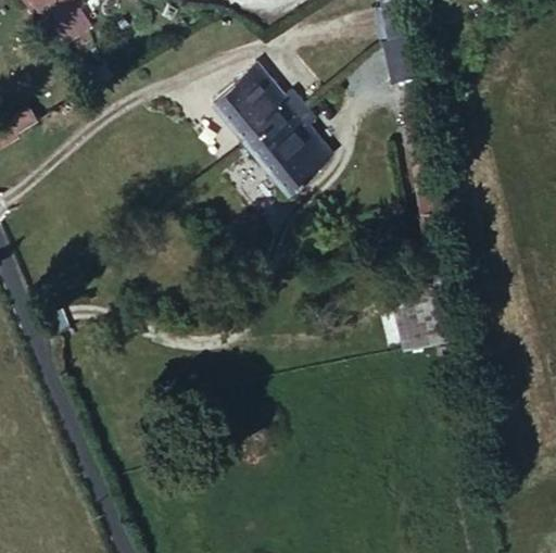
[(15,0),(22,11),(30,5),(46,26),(70,12),(63,0),(15,0)]
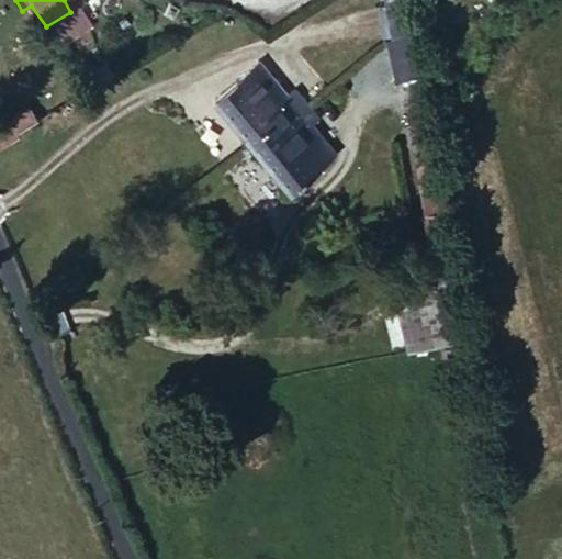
[(391,38),(411,34),(403,3),(384,8),(391,38)]
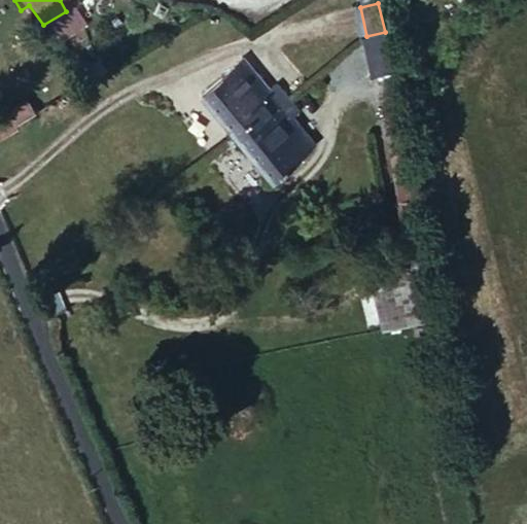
[(75,27),(66,11),(43,25),(54,39),(75,27)]
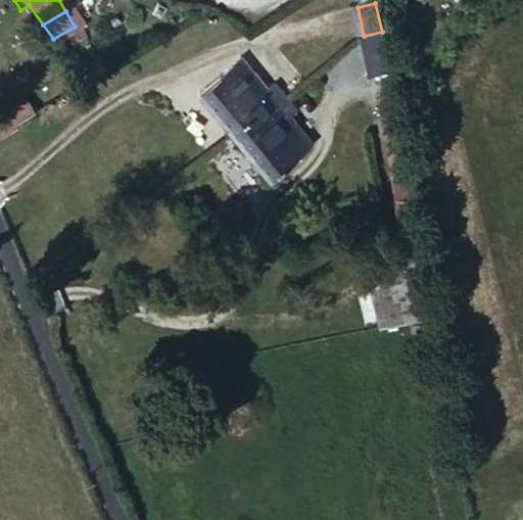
[(387,55),(382,32),(364,36),(369,59),(387,55)]
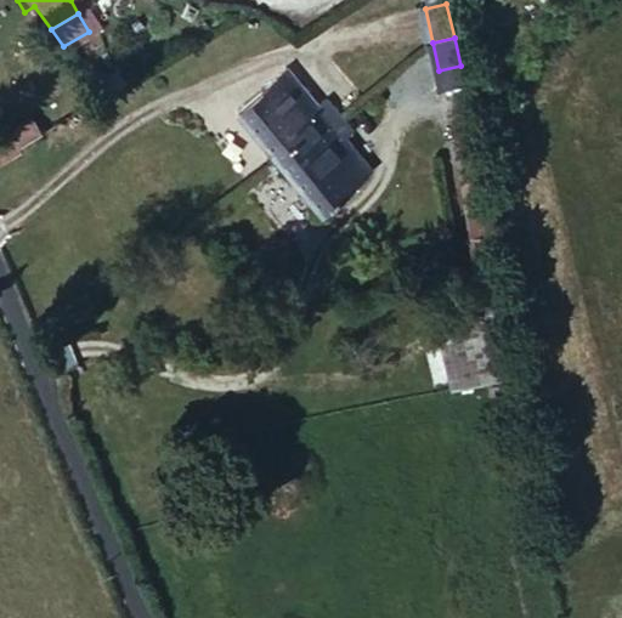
[(238,112),(273,156),(301,135),(306,136),(315,129),(318,130),(328,122),(316,107),(286,71),(238,112)]
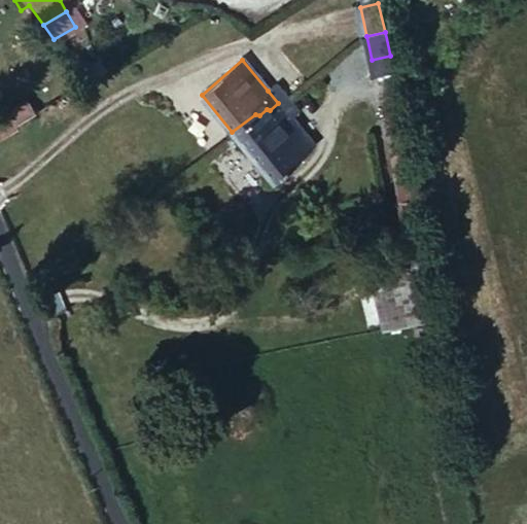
[(278,103),(285,99),(274,85),(268,91),(278,103)]
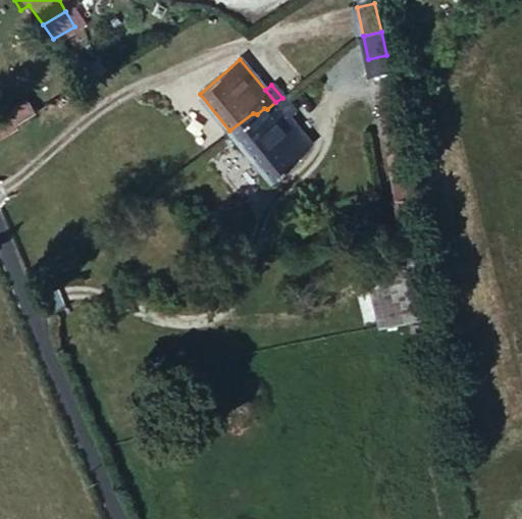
[(295,111),(282,98),(275,102),(288,116),(295,111)]
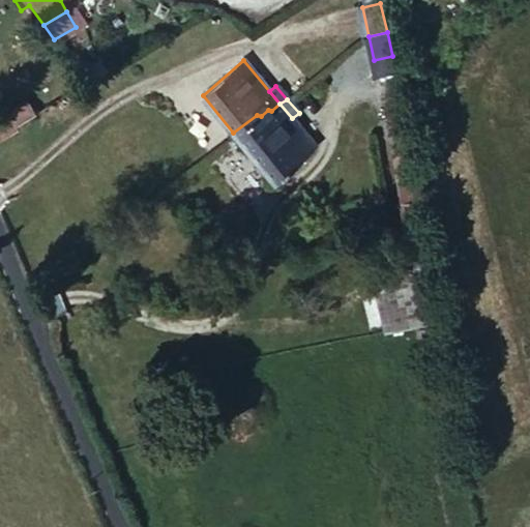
[(0,139),(34,118),(25,101),(0,116),(0,139)]
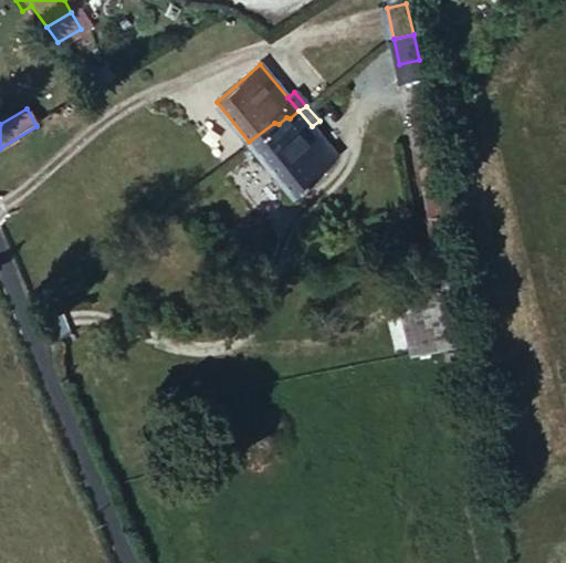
[(274,123),(249,142),(251,144),(261,156),(293,195),(338,158),(312,126),(299,111),(290,118),(286,117),(279,124),(274,123)]
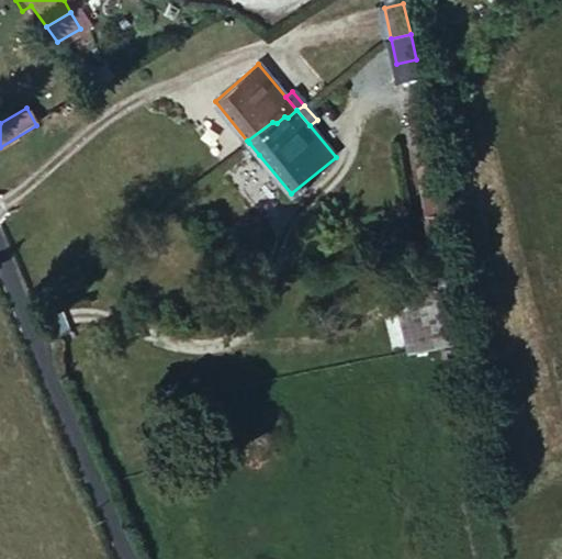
[(259,155),(249,143),(242,148),(251,160),(259,155)]
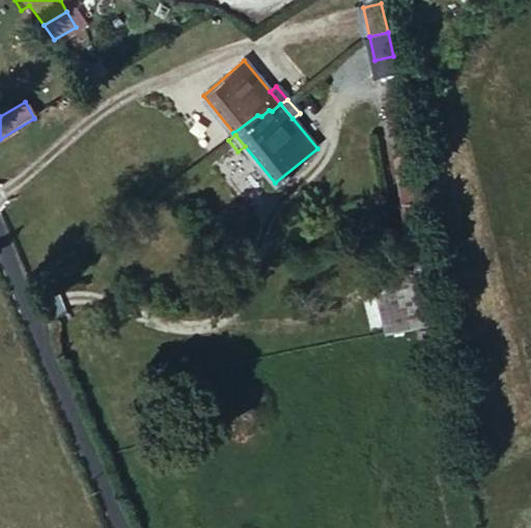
[(397,185),(416,181),(413,161),(394,164),(397,185)]
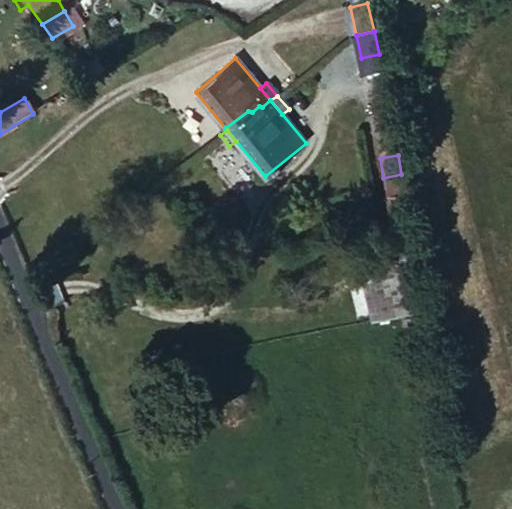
[(390,228),(409,224),(401,174),(383,178),(390,228)]
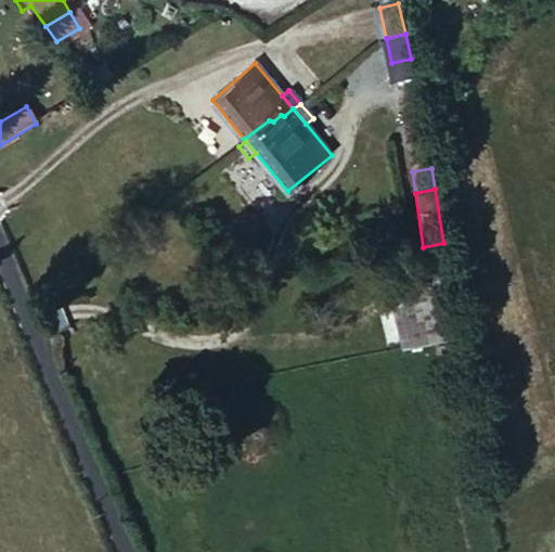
[(460,342),(443,243),(423,247),(416,289),(396,318),(402,351),(460,342)]
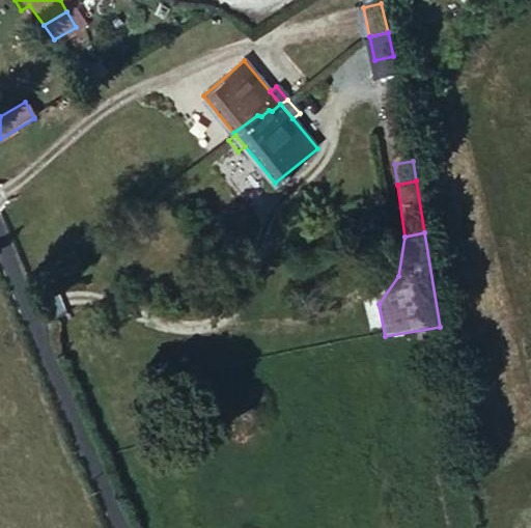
[(440,332),(421,335),(423,352),(443,348),(440,332)]
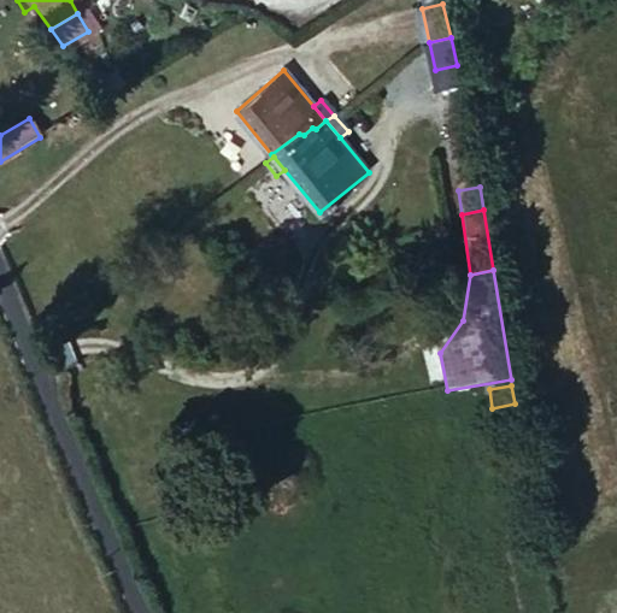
All buildings are outlined.
